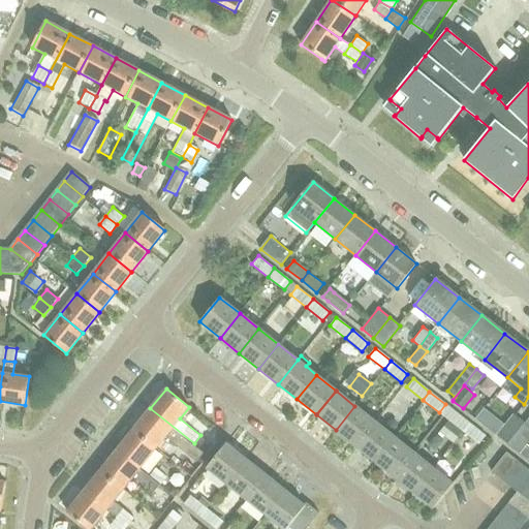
[(354,406),(336,430),(354,445),(374,422),(354,406)]
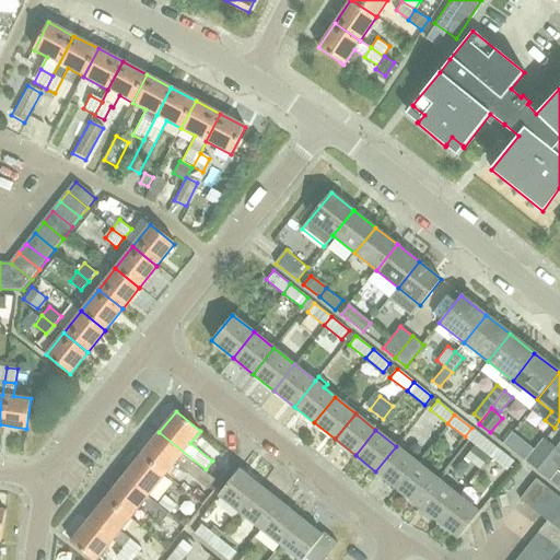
[(217,478),(206,469),(159,432),(141,455),(165,474),(175,462),(209,488),(217,478)]
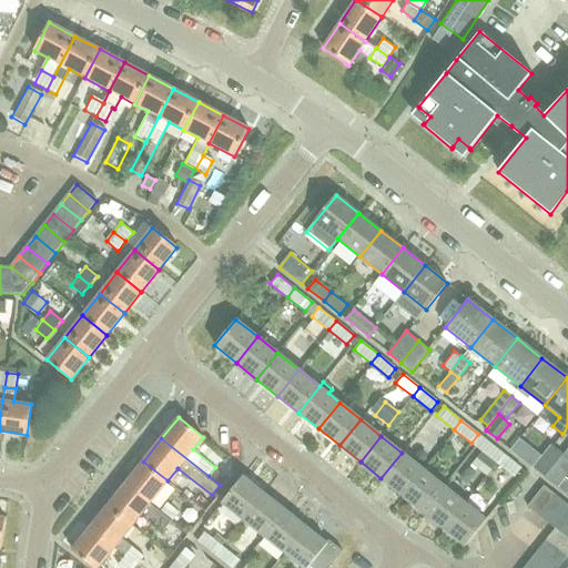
[(496,463),(504,454),(486,439),(479,448),(496,463)]
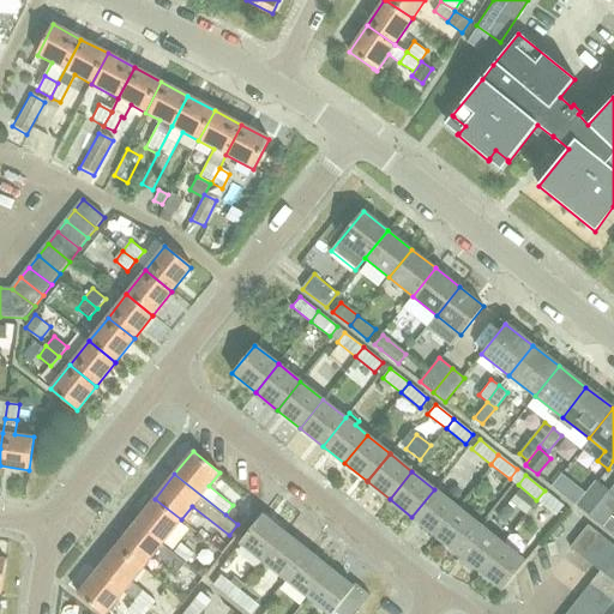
[(589,515),(608,491),(596,480),(577,505),(589,515)]
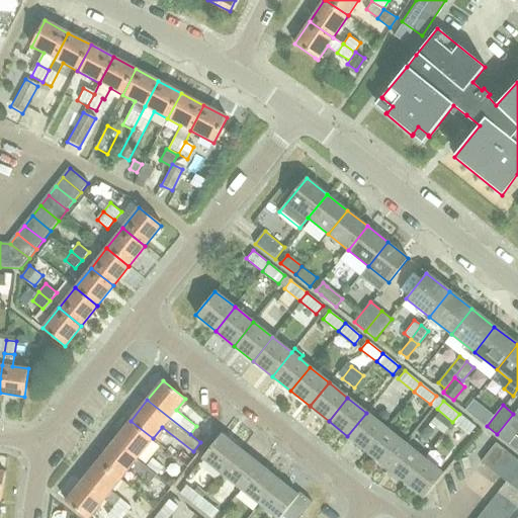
[(385,428),(366,413),(347,436),(366,451),(385,428)]
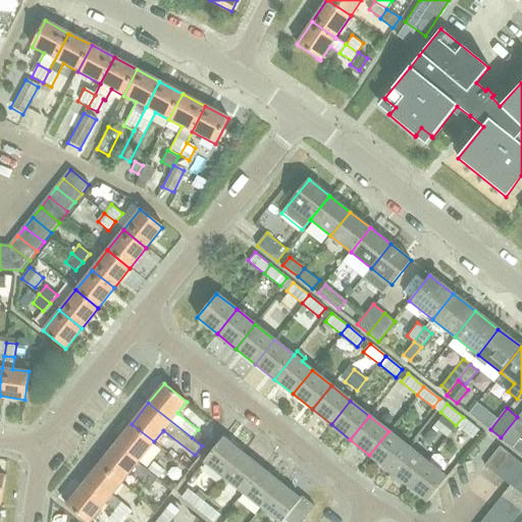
[(463,417),(456,425),(472,438),(479,430),(463,417)]
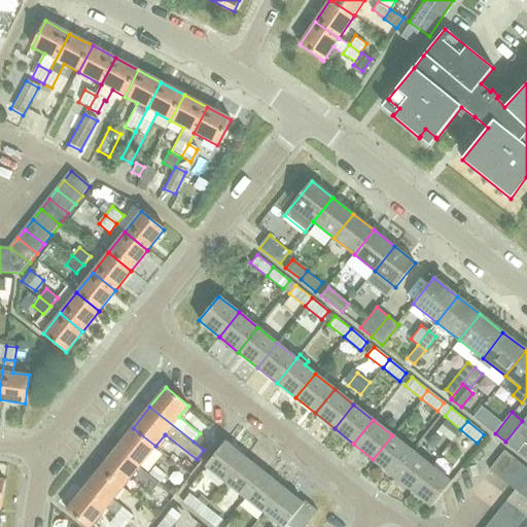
[(525,443),(526,440),(526,424),(522,421),(505,442),(518,452),(525,443)]
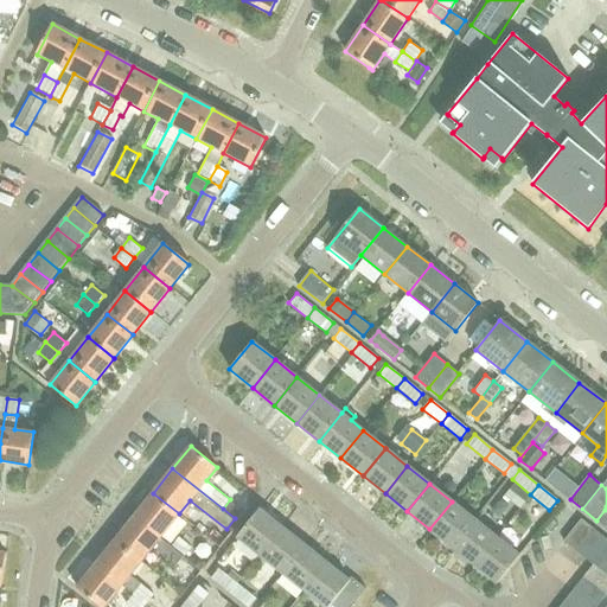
[(179,513),(153,493),(134,517),(160,537),(179,513)]
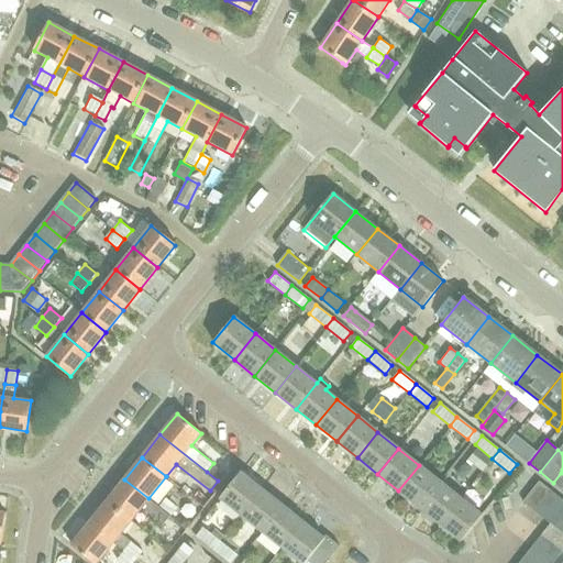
[(439,481),(419,465),(398,490),(418,507),(439,481)]
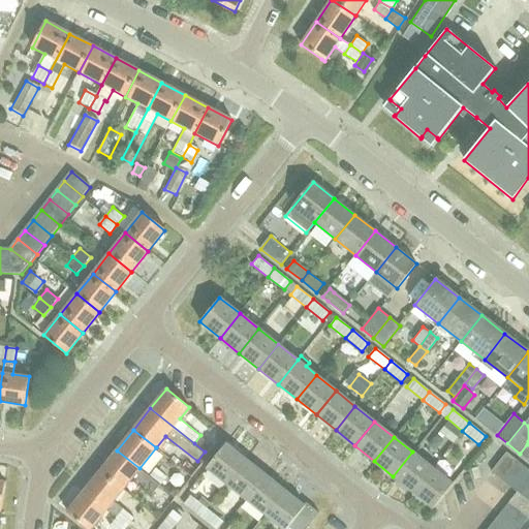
[(227,485),(247,460),(227,443),(208,468),(227,485)]
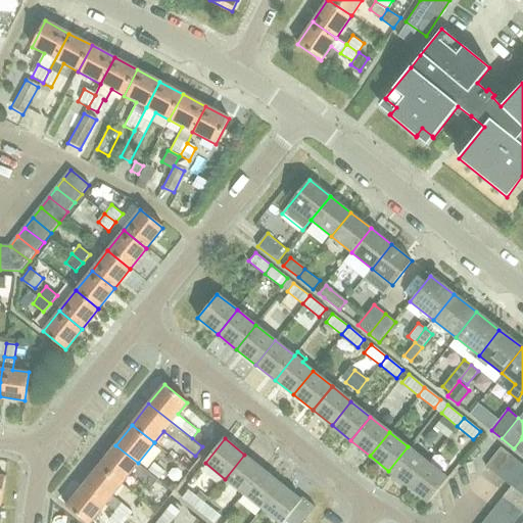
[(522,440),(521,439),(514,448),(522,455),(522,453),(522,440)]
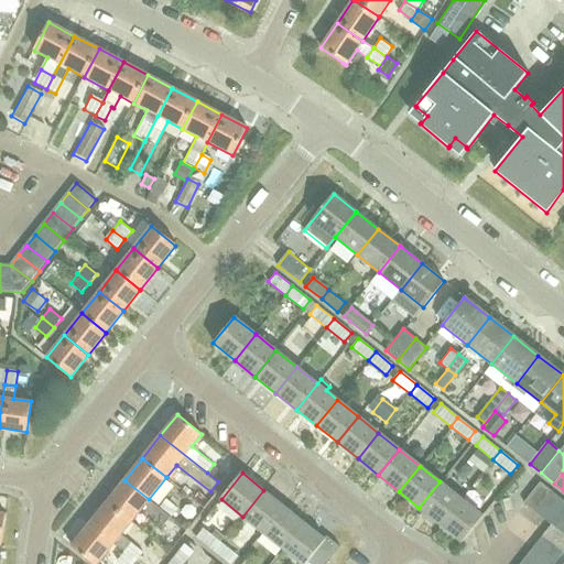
[(125,480),(107,502),(131,521),(142,507),(164,524),(171,517),(159,507),(149,499),(125,480)]
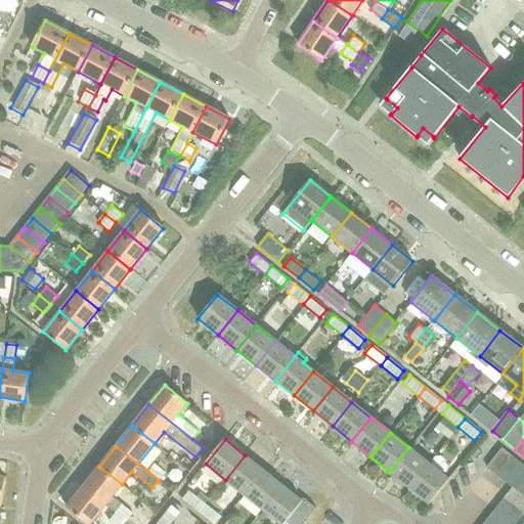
[(428,463),(408,447),(389,472),(408,487),(428,463)]
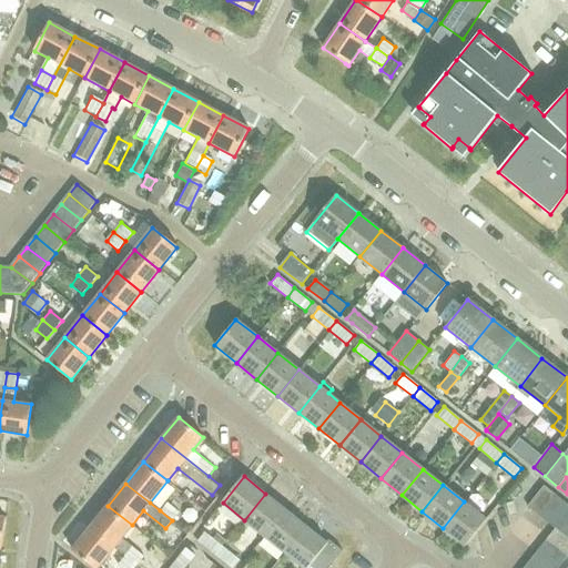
[(539,515),(556,495),(544,486),(528,506),(539,515)]
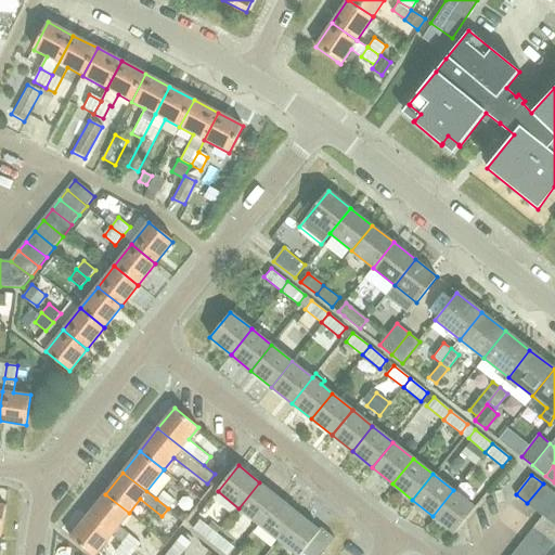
[(279,499),(259,482),(239,508),(258,525),(279,499)]
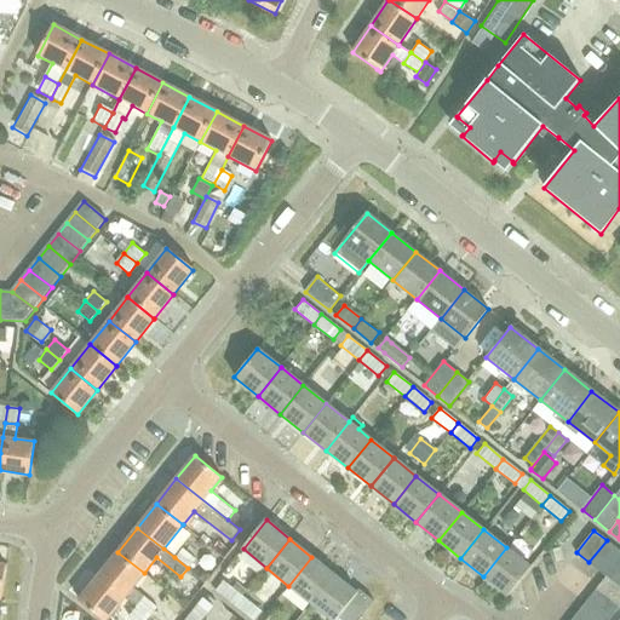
[(607,540),(589,562),(602,573),(610,562),(619,550),(607,540)]
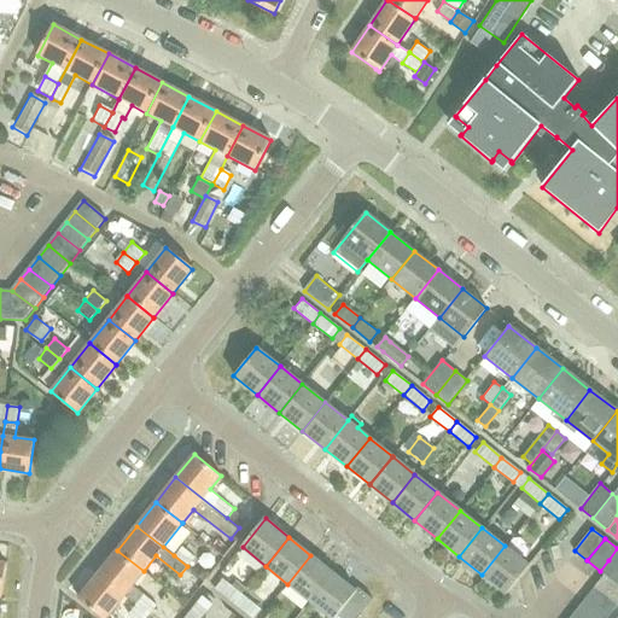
[(174,555),(187,566),(194,555),(182,546),(174,555)]
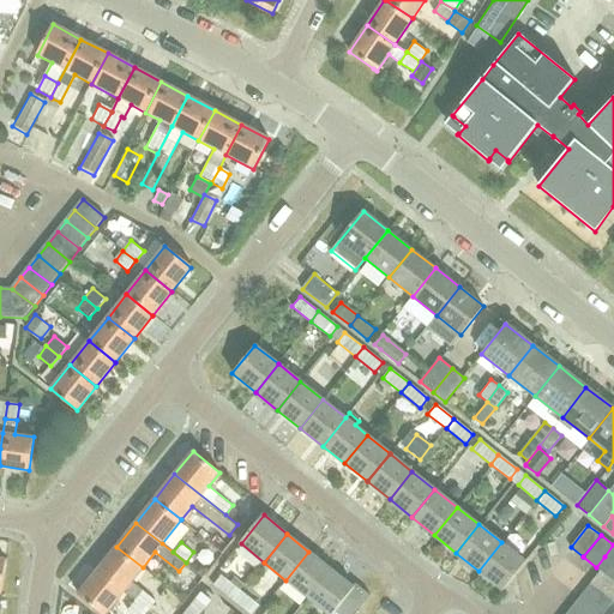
[(501,542),(479,571),(503,590),(525,561),(501,542)]
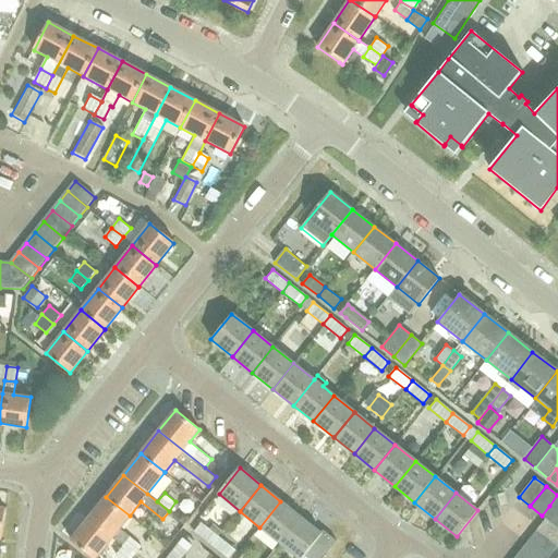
[(130,516),(106,497),(89,518),(113,536),(123,545),(135,554),(142,546),(120,529),(130,516)]
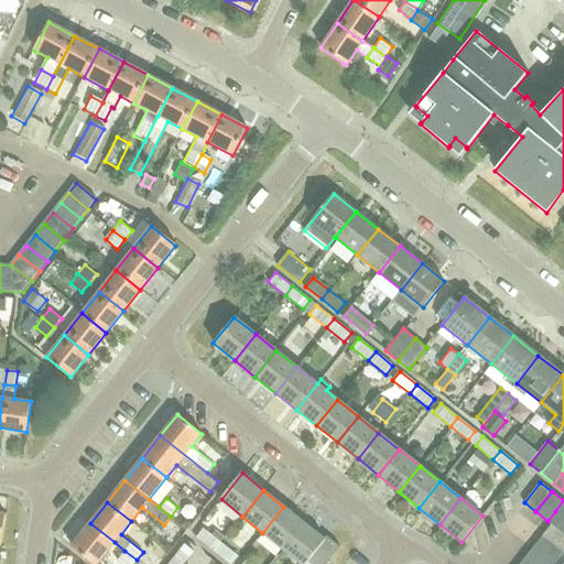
[(304,523),(283,507),(262,533),(283,549),(304,523)]
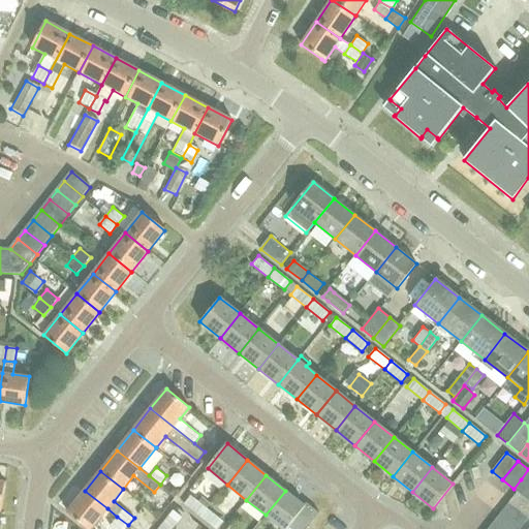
[(528,485),(521,479),(514,489),(517,492),(528,501),(528,485)]
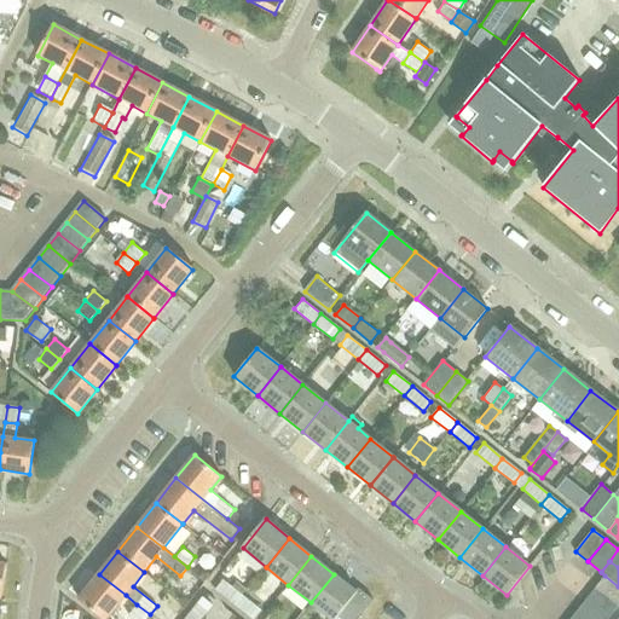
[(104,618),(106,618),(125,596),(126,595),(99,574),(80,599),(104,618)]
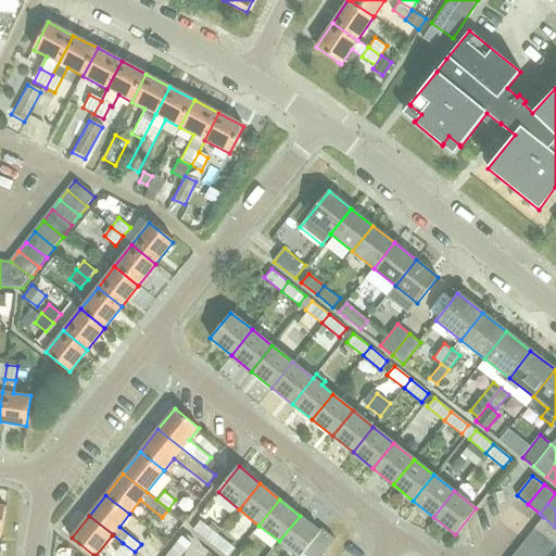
[(300,516),(279,541),(297,555),(301,555),(303,554),(306,555),(321,555),(336,539),(321,528),(319,531),(300,516)]
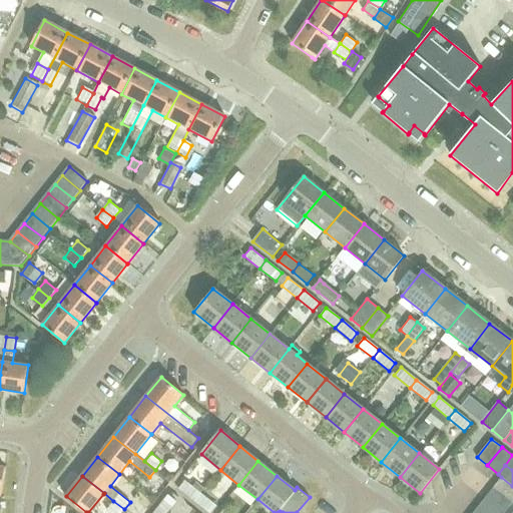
[(512,500),(512,486),(501,477),(494,486),(512,501),(512,500)]
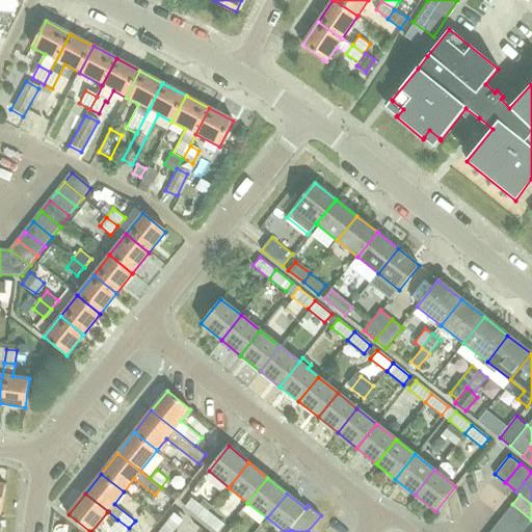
[(202,520),(208,510),(198,503),(192,498),(185,506),(202,520)]
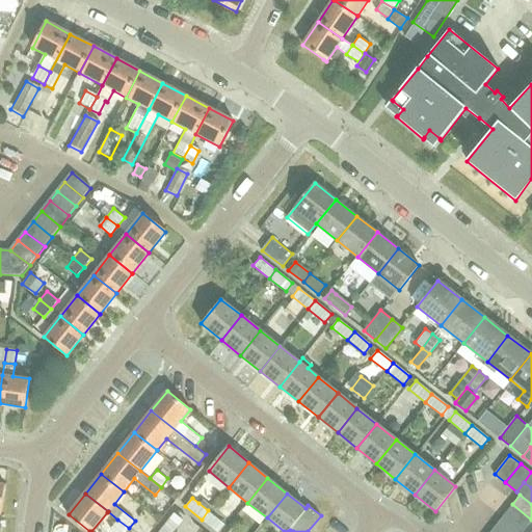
[(202,499),(198,503),(208,510),(211,507),(202,499)]
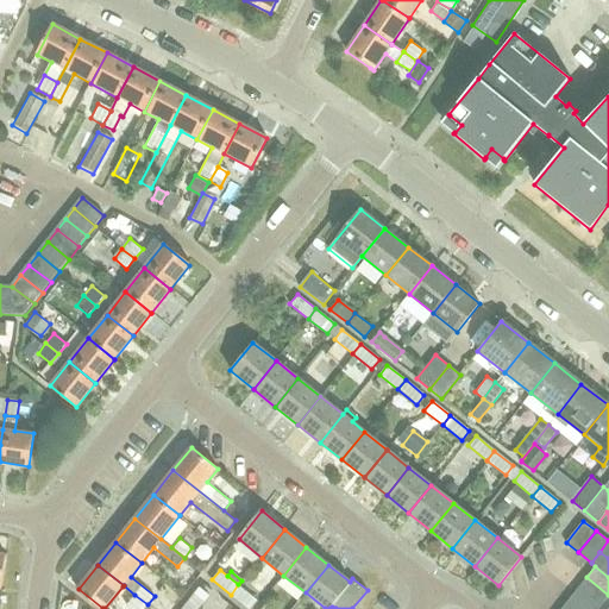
[(586,577),(577,589),(600,607),(608,595),(586,577)]
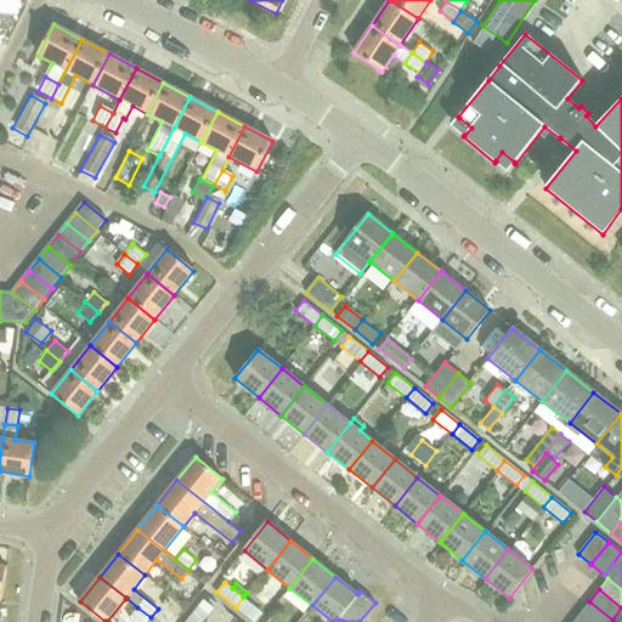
[(243,597),(236,608),(254,621),(263,612),(243,597)]
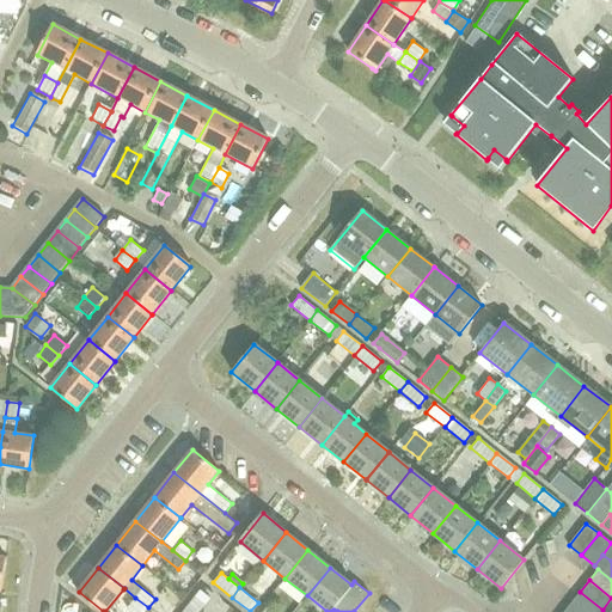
[(187,609),(191,611),(197,611),(201,607),(210,597),(202,589),(187,609)]
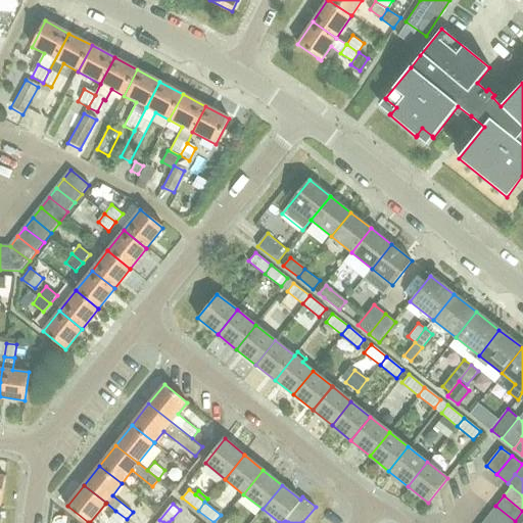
[(513,522),(515,521),(495,506),(488,516),(497,522),(513,522)]
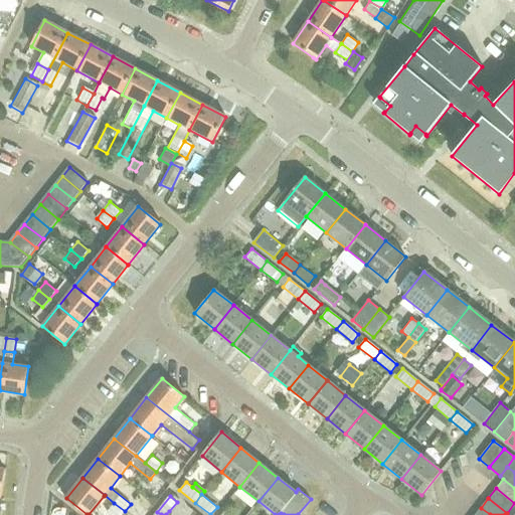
[(114,503),(113,504),(107,512),(111,514),(121,514),(125,511),(114,503)]
